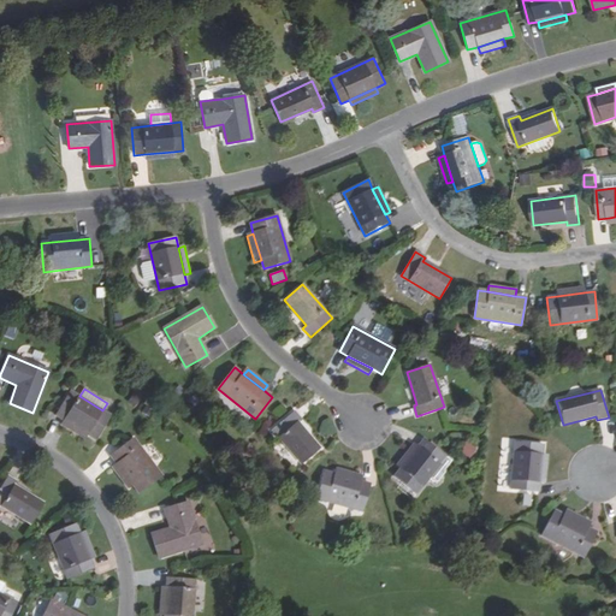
[(55,415),(63,420),(88,434),(96,440),(111,415),(102,410),(80,396),(71,391),(55,415)]
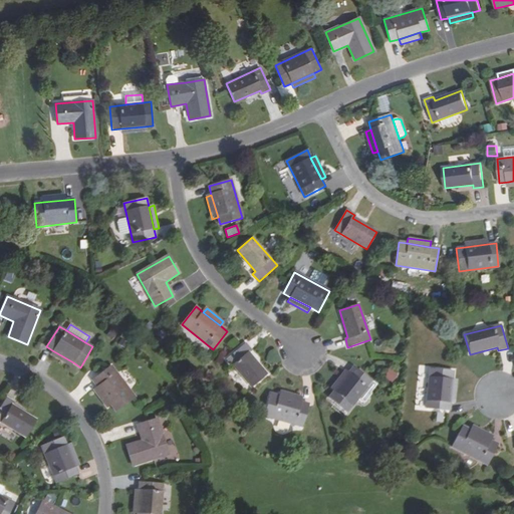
[(116,333),(112,330),(107,334),(111,338),(116,333)]
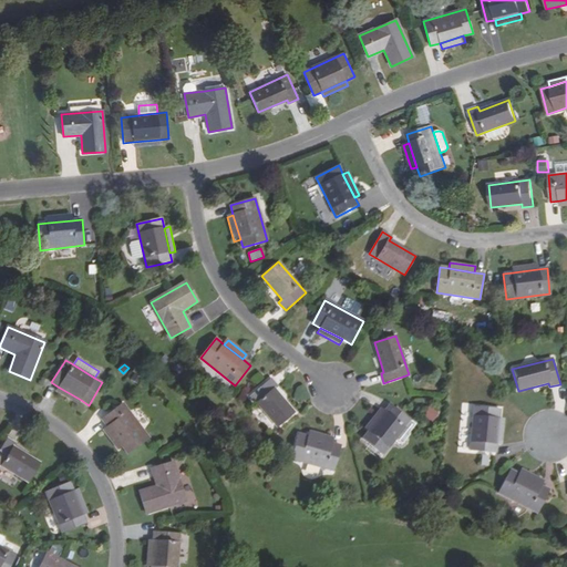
[(271,379),(250,395),(278,428),(295,413),(275,390),(278,388),(271,379)]
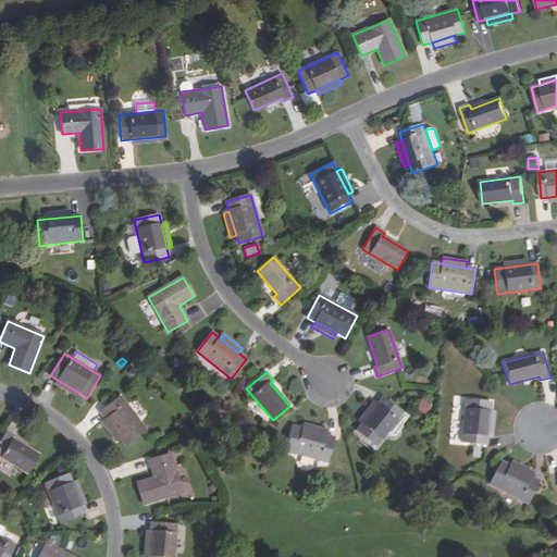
[(76,398),(79,393),(57,380),(54,384),(76,398)]
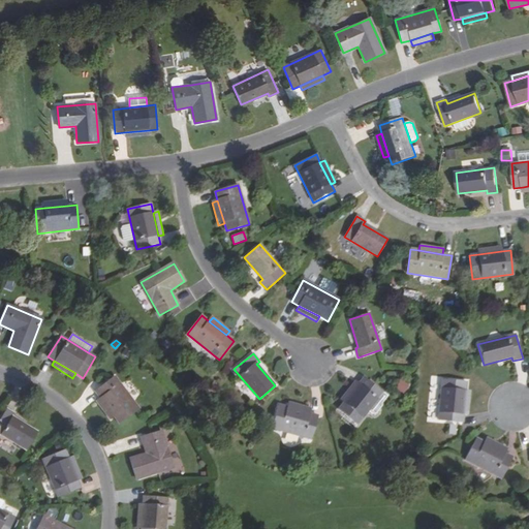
[(96,392),(100,398),(114,417),(119,424),(138,408),(115,377),(96,392)]
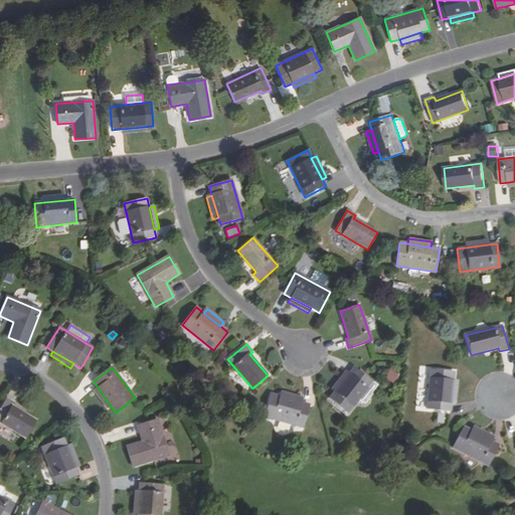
[(373,381),(354,367),(349,373),(335,391),(329,398),(348,413),(373,381)]
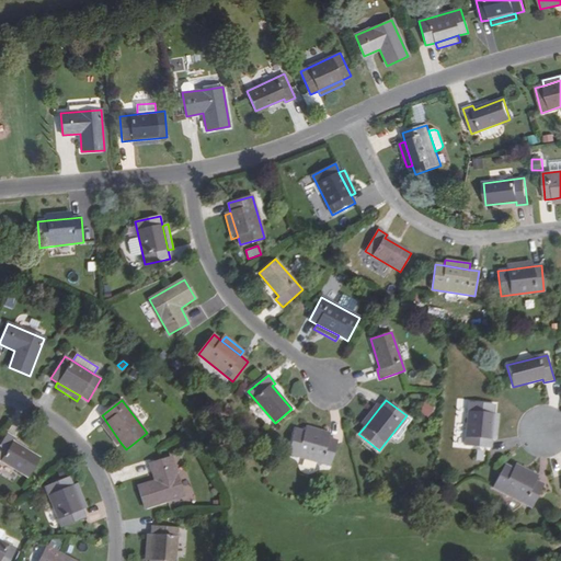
[(428,418),(435,408),(424,401),(419,412),(428,418)]
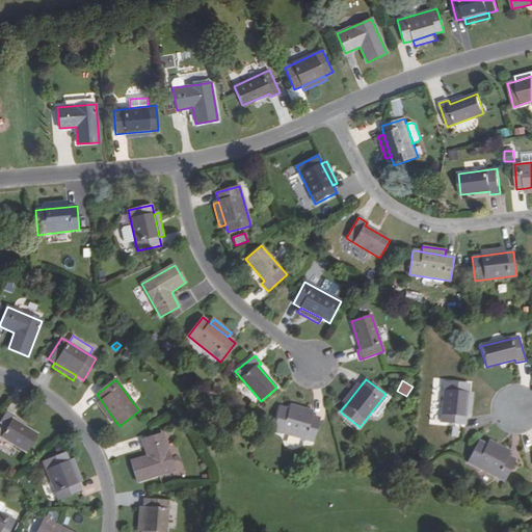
[(470,383),(445,381),(441,423),(466,426),(466,418),(469,393),(470,383)]
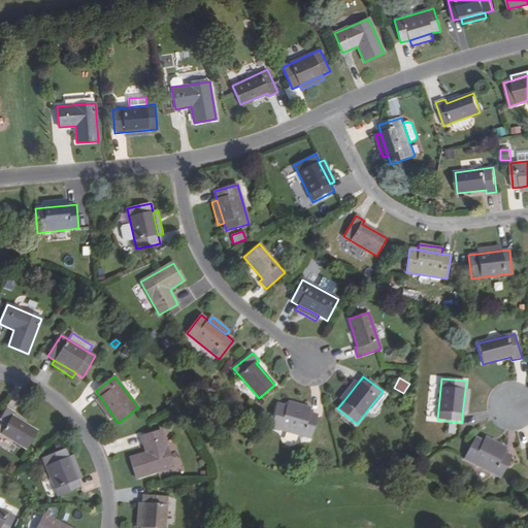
[(339,398),(343,401),(358,383),(354,380),(339,398)]
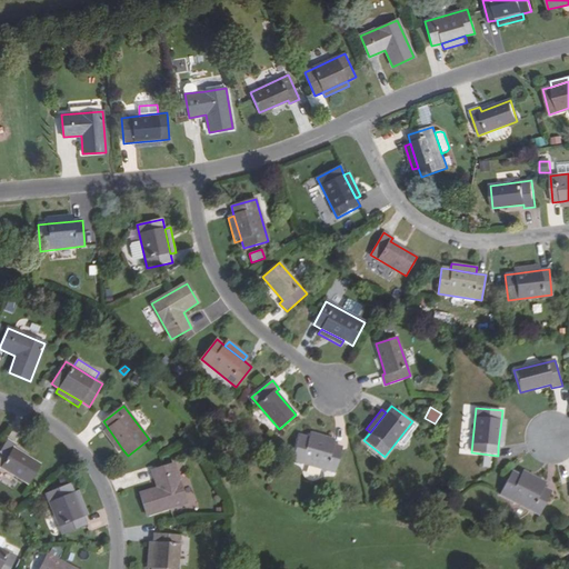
[(102,431),(118,452),(122,449),(108,428),(102,431)]
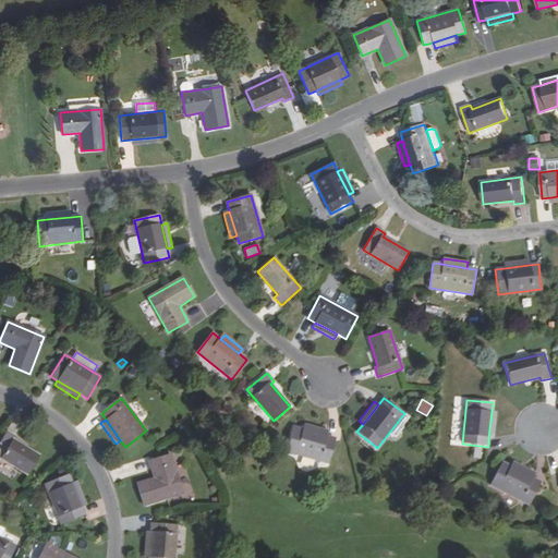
[(328,431),(304,424),(302,429),(327,436),(328,431)]
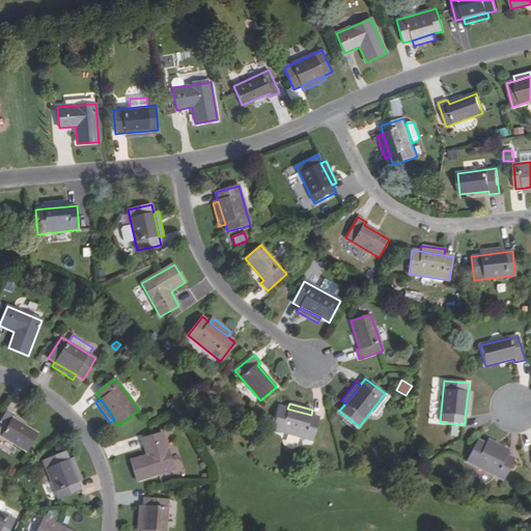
[(313,441),(319,417),(311,415),(287,409),(279,407),(273,429),(313,441)]
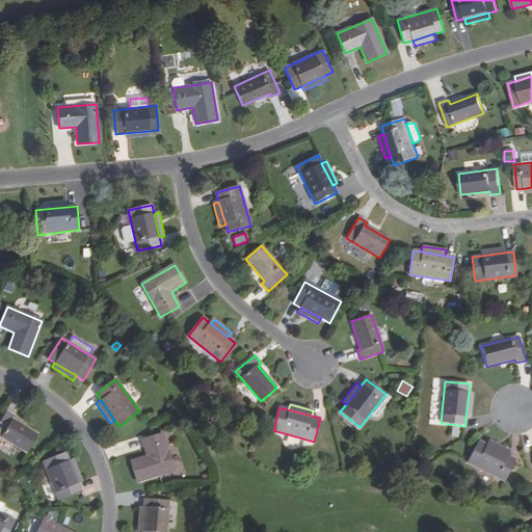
[(7,411),(0,422),(0,436),(26,453),(36,434),(12,420),(15,416),(7,411)]
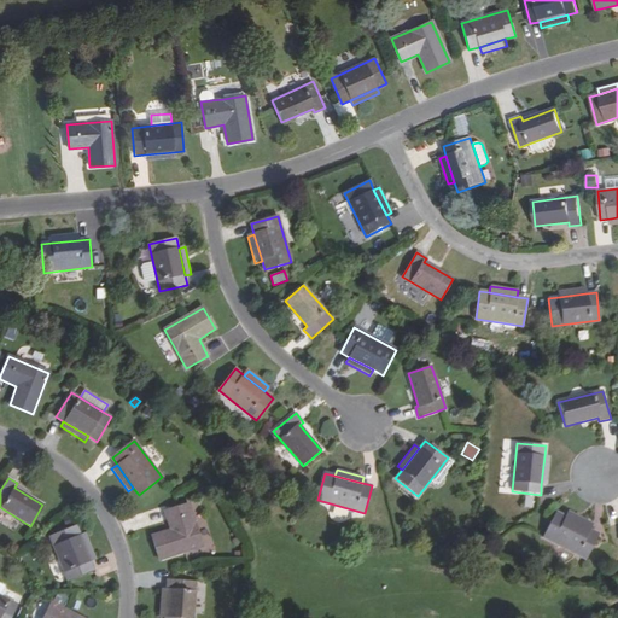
[(152,536),(159,560),(202,547),(193,522),(194,522),(190,505),(165,512),(172,530),(152,536)]
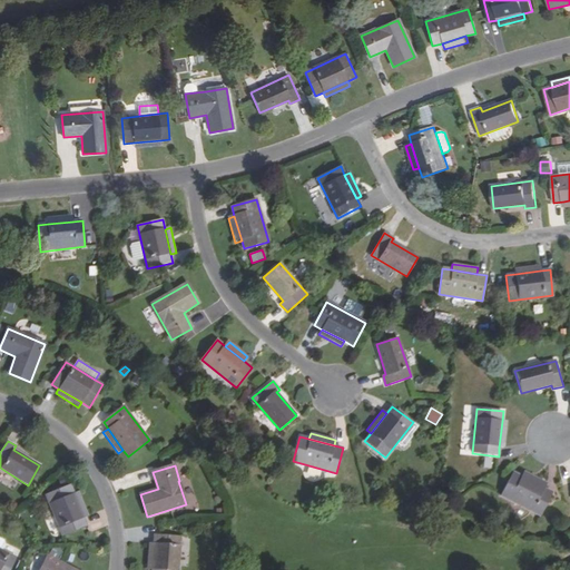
[(547,483),(524,471),(521,477),(544,489),(547,483)]
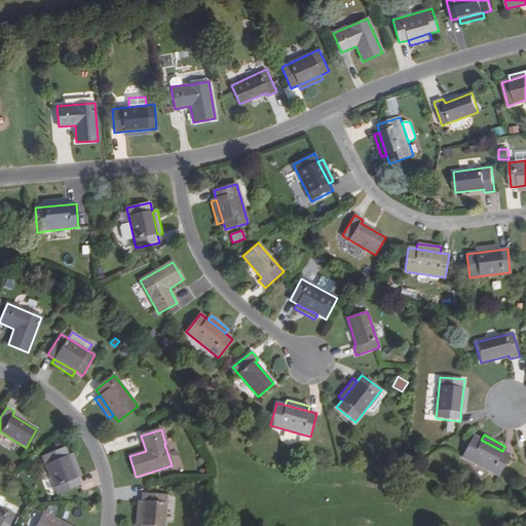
[(497,477),(509,454),(502,451),(481,440),(474,436),(462,457),(497,477)]
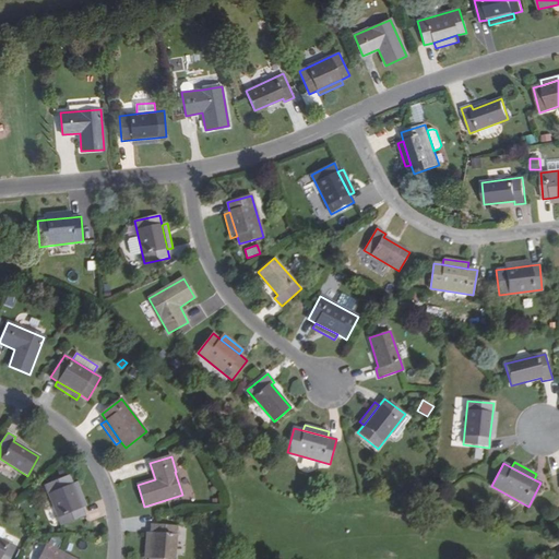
[(85,514),(82,509),(72,484),(69,476),(45,486),(61,525),(85,514)]
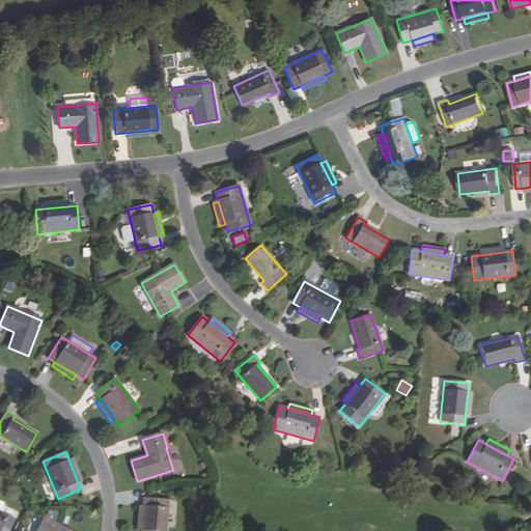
[(83,481),(74,457),(68,459),(78,483),(83,481)]
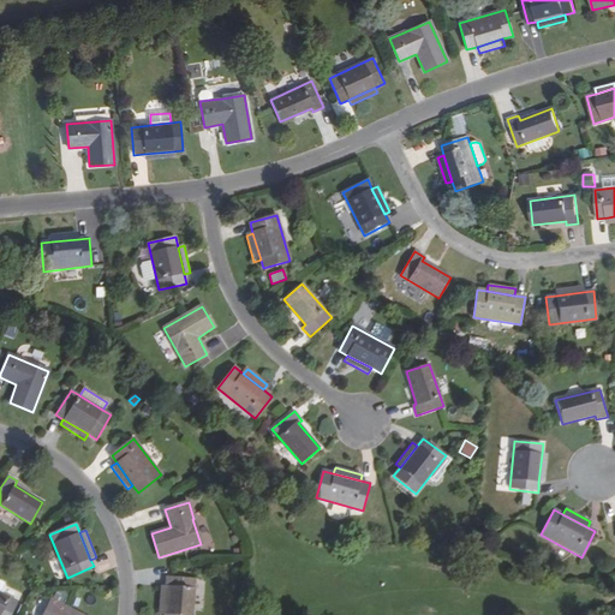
[(27,549),(23,545),(17,550),(21,555),(27,549)]
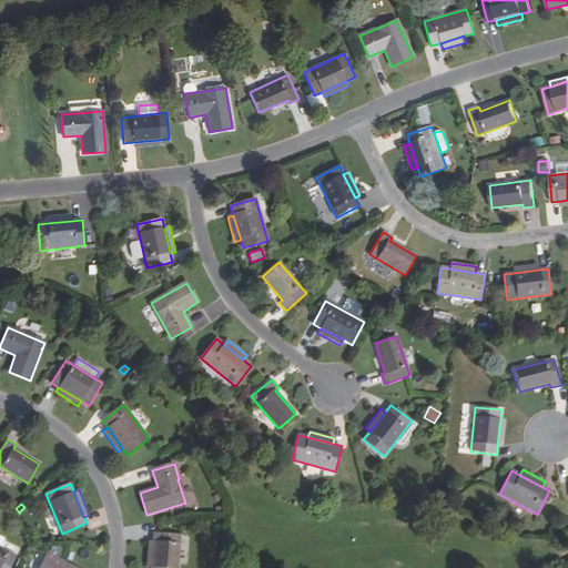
[(154,534),(153,541),(151,567),(178,567),(181,536),(154,534)]
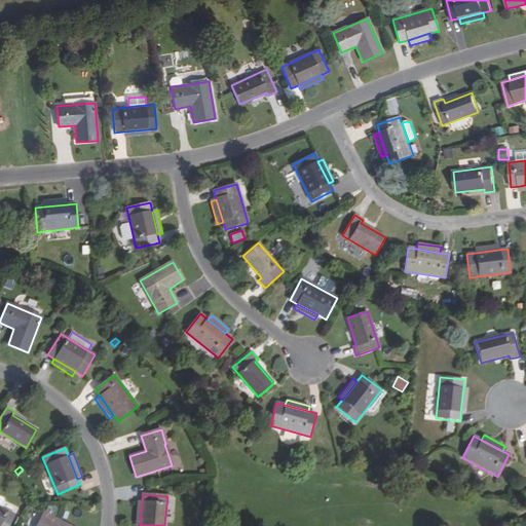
[(0,525),(8,525),(14,514),(0,506),(0,525)]
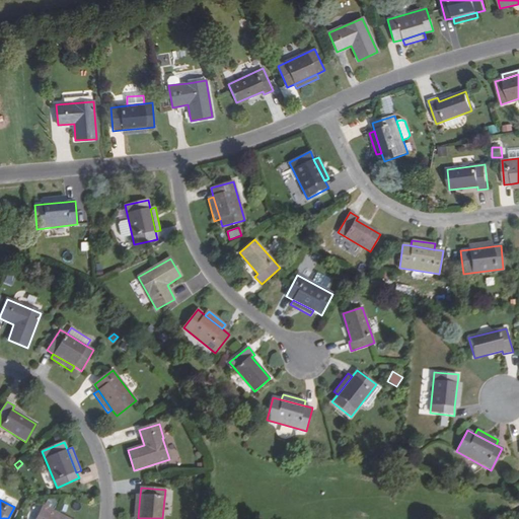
[(69,518),(44,507),(36,518),(69,518)]
